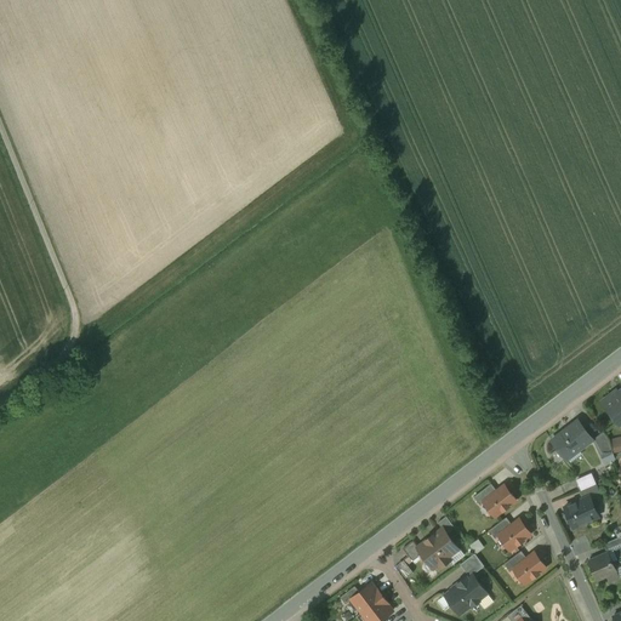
[(620,391),(615,397),(613,394),(603,402),(617,422),(620,419),(620,391)]
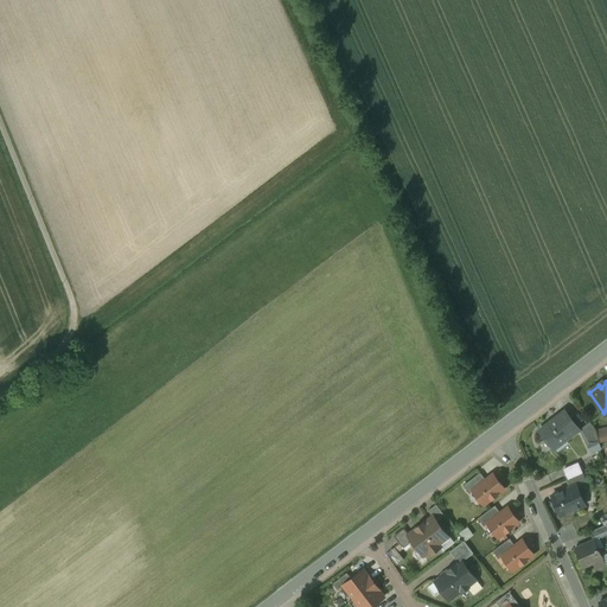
[(566,410),(541,430),(555,449),(555,448),(553,446),(564,436),(567,440),(580,429),(566,410)]
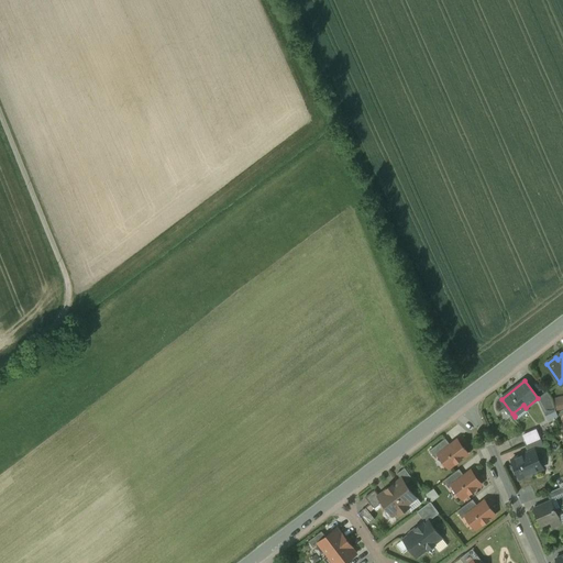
[(548,392),(540,397),(545,409),(543,410),(547,416),(556,411),(553,398),(548,392)]
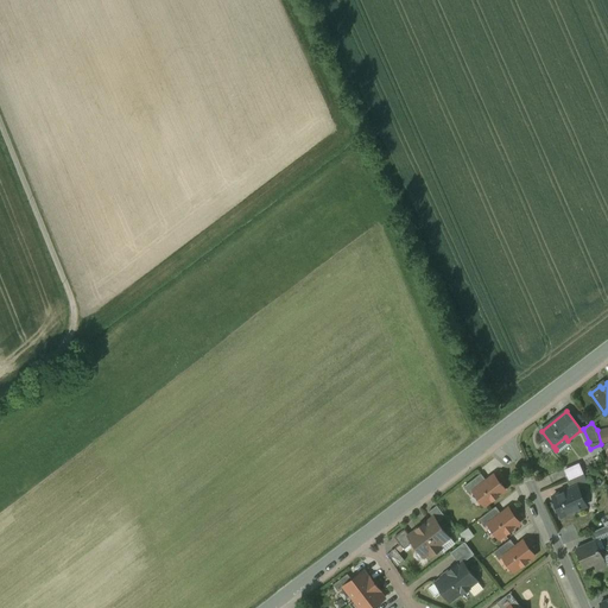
[(481,474),(464,487),(470,494),(474,492),(474,491),(487,481),(481,474)]
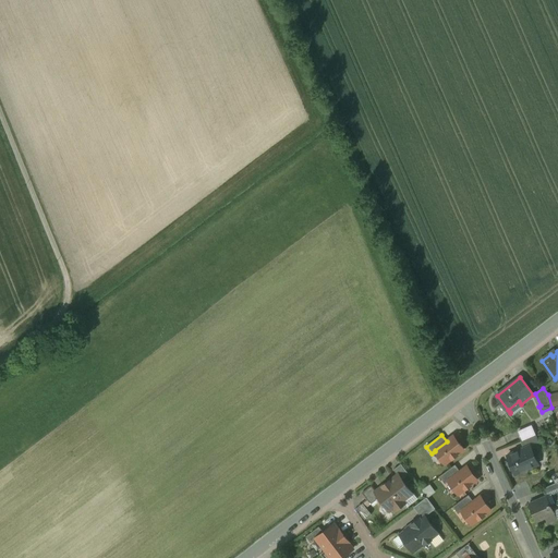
[(536,435),(521,441),(523,449),(532,445),(532,446),(540,443),(536,435)]
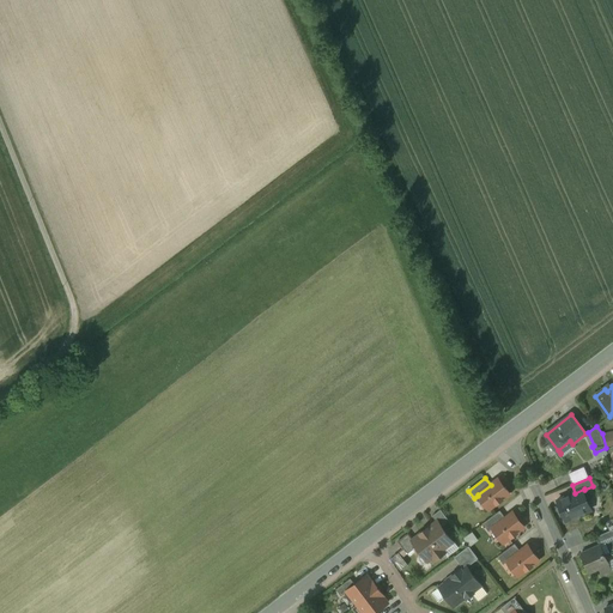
[(491,485),(478,495),(478,496),(490,510),(510,495),(498,479),(491,485)]
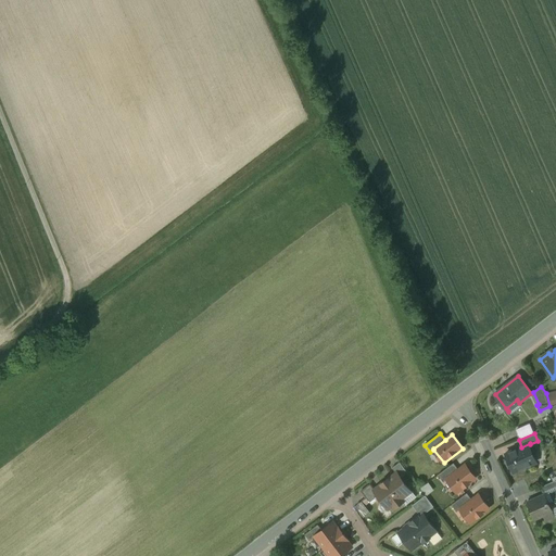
[(521,447),(507,454),(515,472),(526,467),(525,465),(534,460),(535,463),(536,463),(532,452),(533,452),(530,444),(530,443),(521,447)]
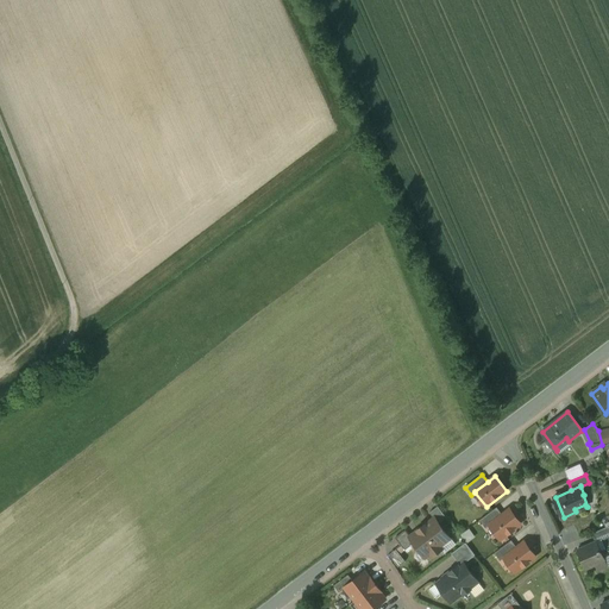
[(447,518),(438,507),(429,513),(434,519),(435,518),(439,523),(447,518)]
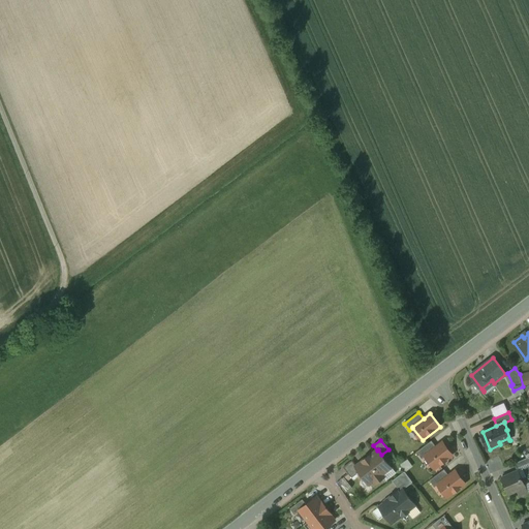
[(432,441),(417,452),(423,459),(426,457),(425,456),(436,447),(432,441)]
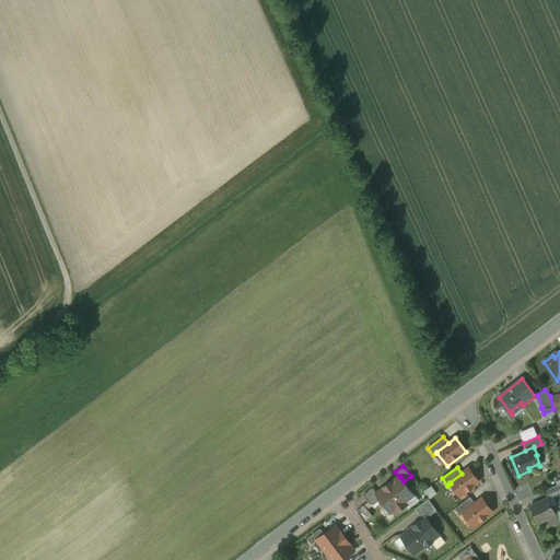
[(462,474),(450,482),(451,483),(461,497),(480,482),(469,468),(462,474)]
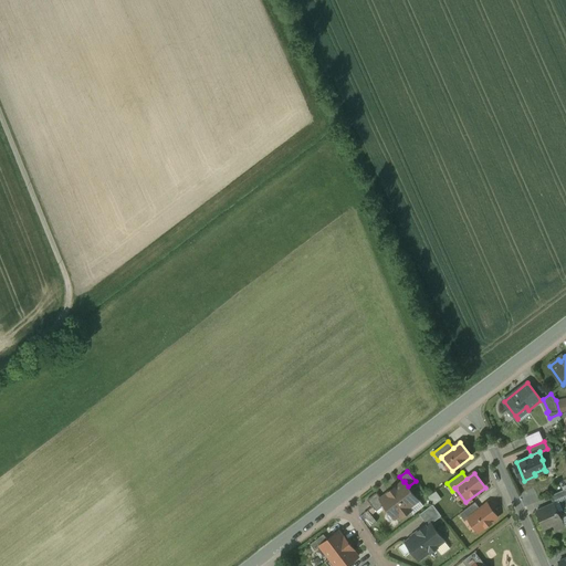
[(381,499),(381,500),(385,504),(383,506),(388,514),(390,512),(396,519),(400,515),(402,517),(411,511),(409,507),(419,501),(408,486),(405,481),(404,482),(381,499)]
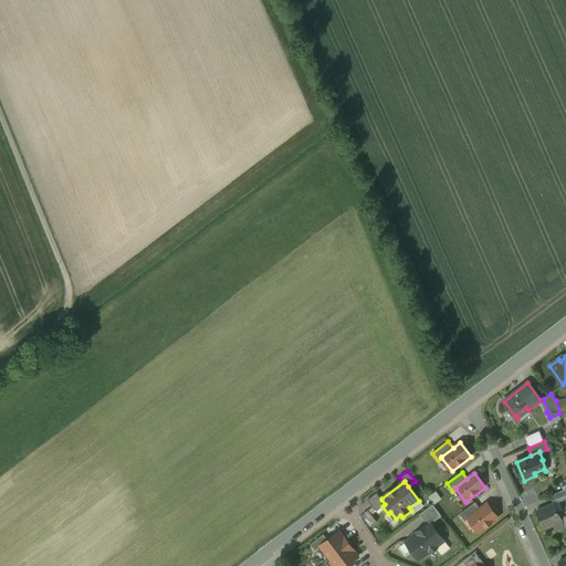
[(565,489),(552,495),(554,502),(565,495),(565,489)]
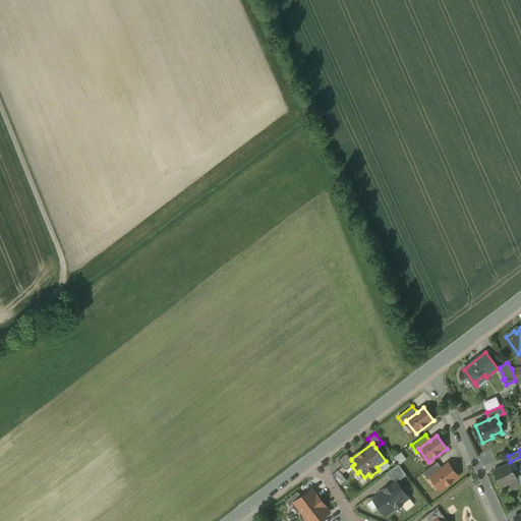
[(347,454),(339,461),(347,471),(352,466),(354,464),(351,460),(351,459),(347,454)]
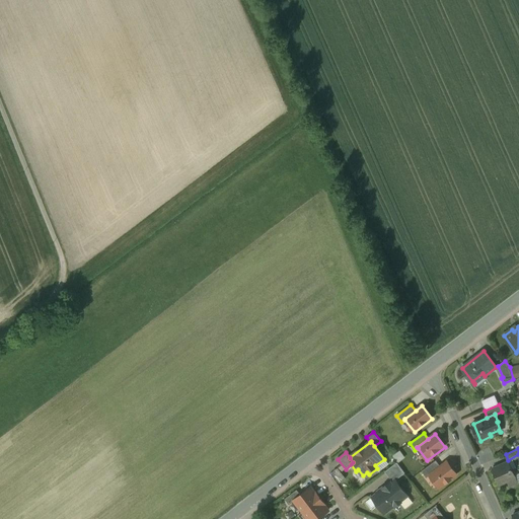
[(436,460),(422,471),(427,478),(430,475),(441,466),(436,460)]
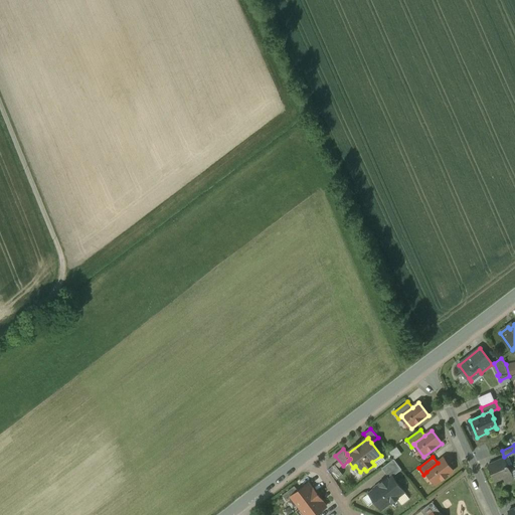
[(438,463),(426,472),(436,485),(454,471),(444,458),(438,463)]
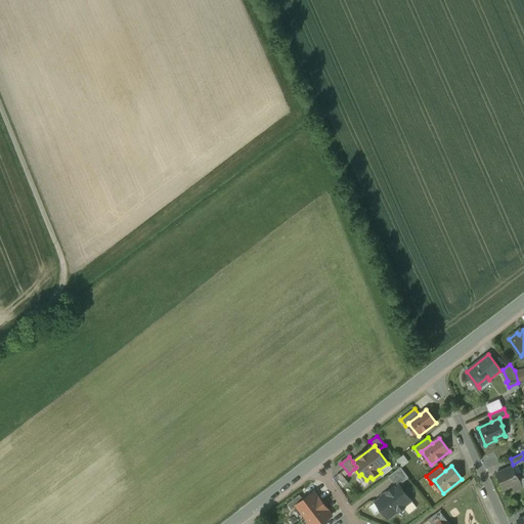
[(401,467),(389,476),(397,486),(399,484),(400,485),(409,478),(401,467)]
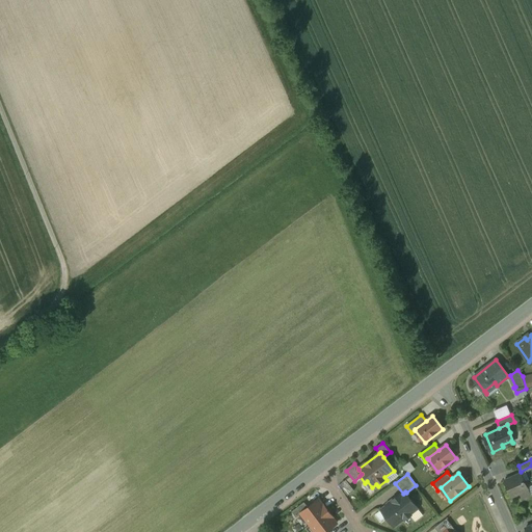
[(522,474),(505,481),(512,497),(520,494),(522,493),(522,491),(528,488),(529,488),(522,474)]
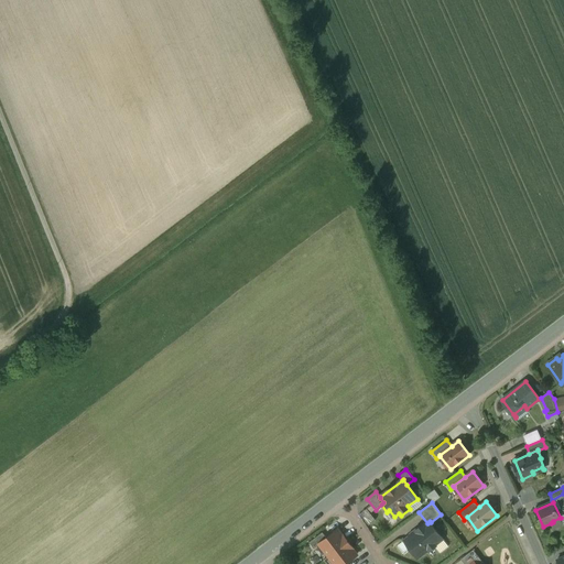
[(560,518),(553,521),(553,522),(551,523),(554,529),(563,524),(560,518)]
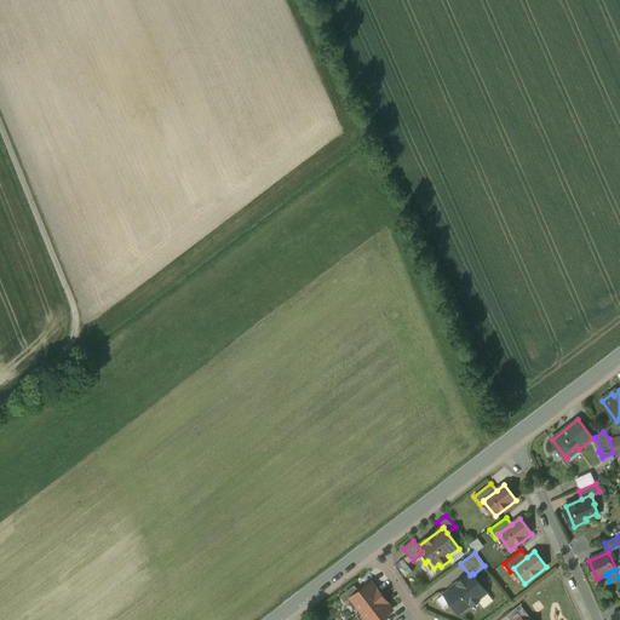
[(461,580),(458,583),(466,593),(468,592),(476,603),(481,600),(480,598),(487,592),(474,574),(472,573),(470,575),(463,581),(461,580)]
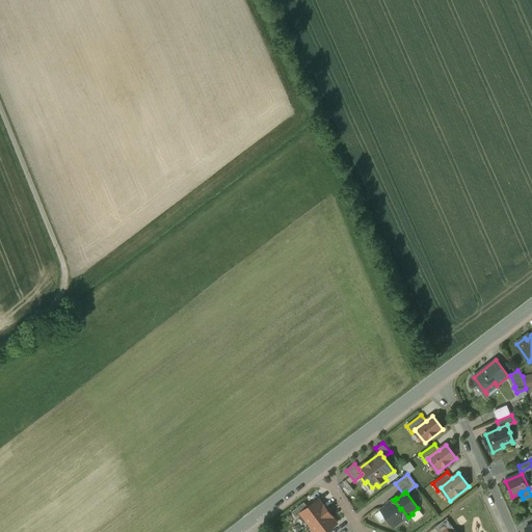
[(309,507),(302,512),(303,512),(302,513),(311,525),(328,511),(324,505),(323,506),(318,500),(309,507)]
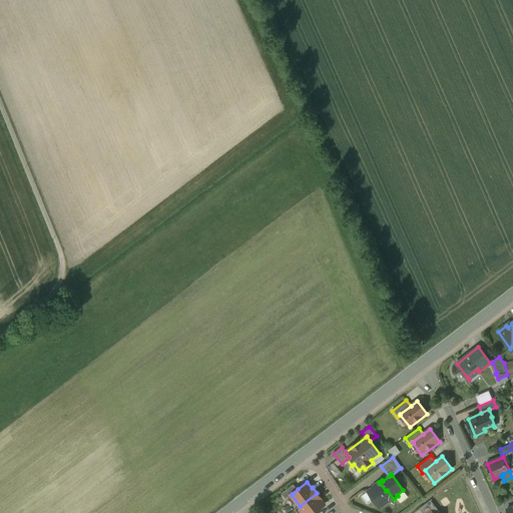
[(377,486),(369,492),(373,498),(373,501),(376,505),(379,505),(381,508),(390,500),(391,501),(394,499),(387,490),(386,491),(379,482),(377,484),(377,486)]
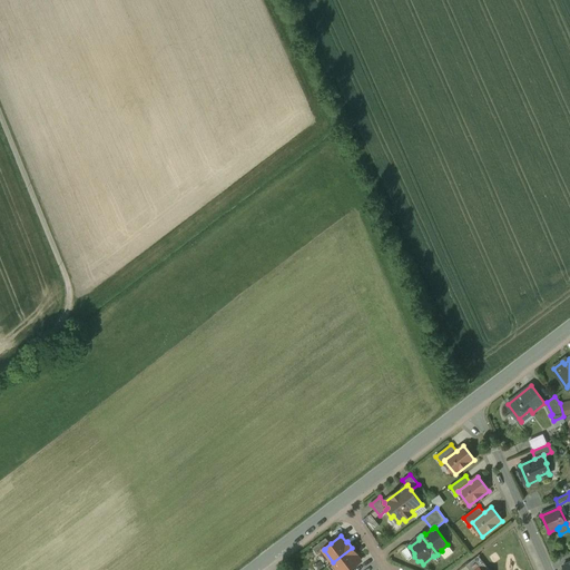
[(326,538),(313,548),(317,554),(324,550),(325,549),(324,549),(331,543),(326,538)]
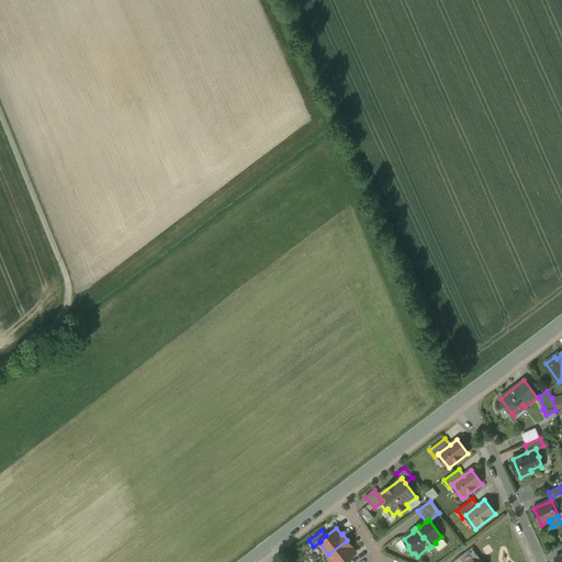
[(347,540),(328,554),(334,561),(344,561),(346,561),(356,553),(350,547),(351,547),(347,540)]
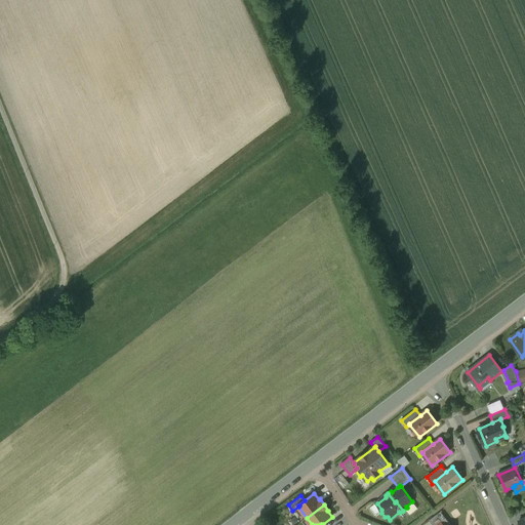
[(441,512),(430,521),(433,524),(440,524),(442,524),(448,524),(450,524),(441,512)]
